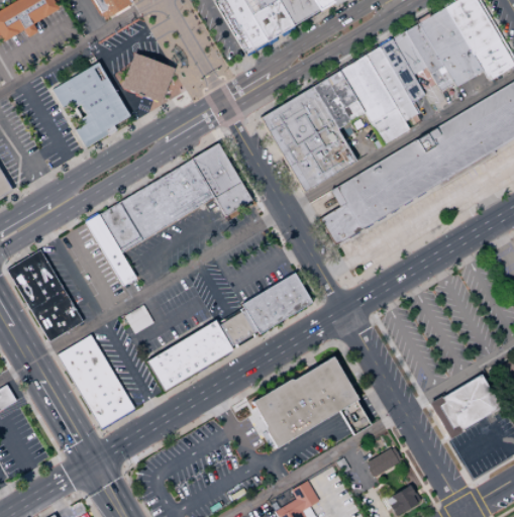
[(0,10),(16,0),(55,0),(60,8),(33,23),(37,31),(28,36),(23,29),(0,43),(0,10)]
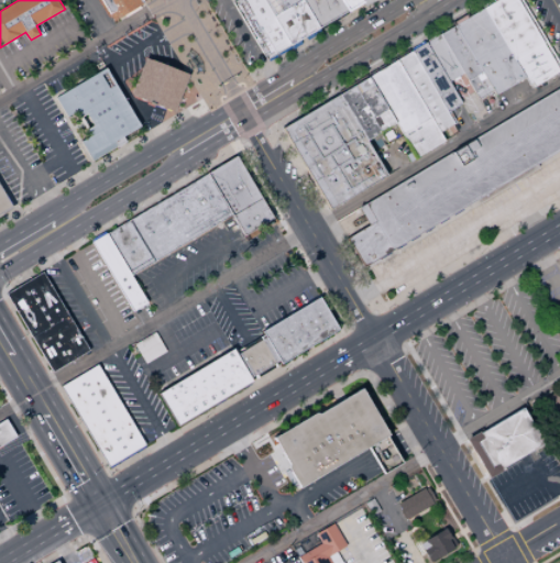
[(145,0),(147,2),(142,6),(143,9),(128,18),(127,14),(116,21),(102,0),(145,0)]
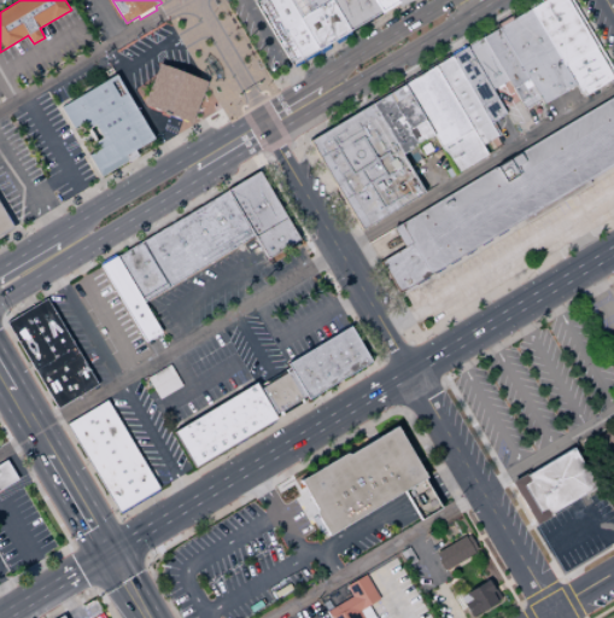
[(305,58),(270,0),(256,0),(255,1),(293,65),(300,62),(305,58)]
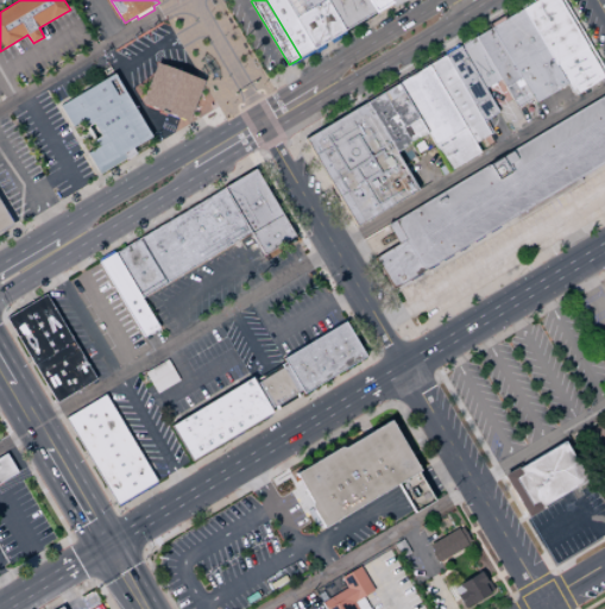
[(278,0),(309,52),(301,57),(266,0),(278,0)]
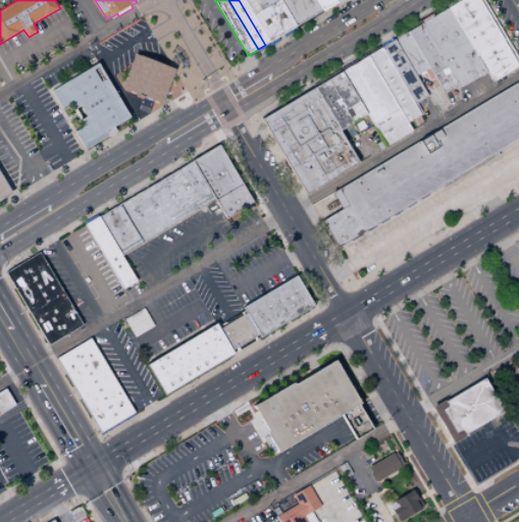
[(239,0),(265,45),(272,41),(248,0),(239,0)]
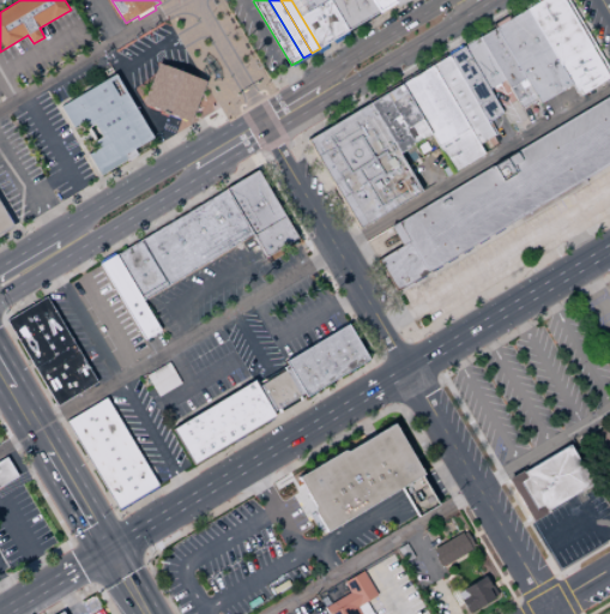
[(291,0),(333,0),(351,30),(320,48),(291,0)]
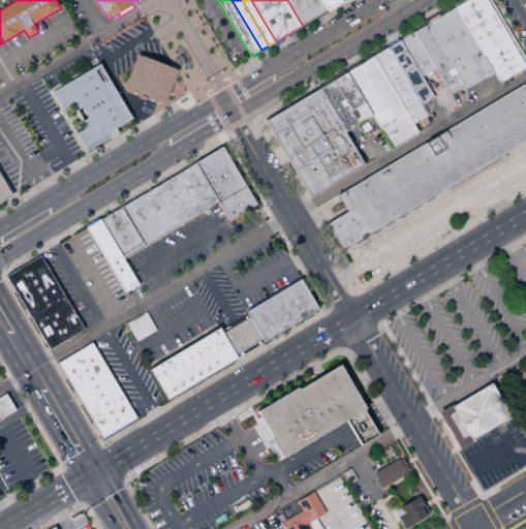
[(318,17),(308,0),(287,0),(303,26),(318,17)]
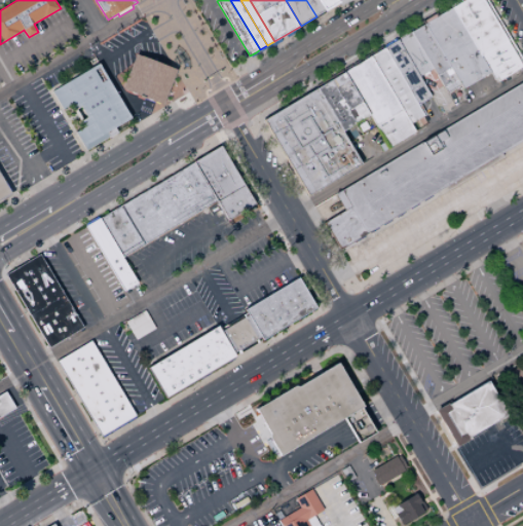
[(327,9),(321,0),(306,0),(316,16),(327,9)]
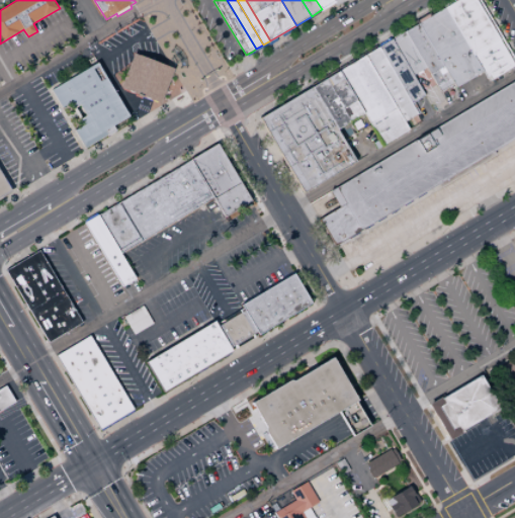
[(334,0),(335,1),(322,9),(316,0),(334,0)]
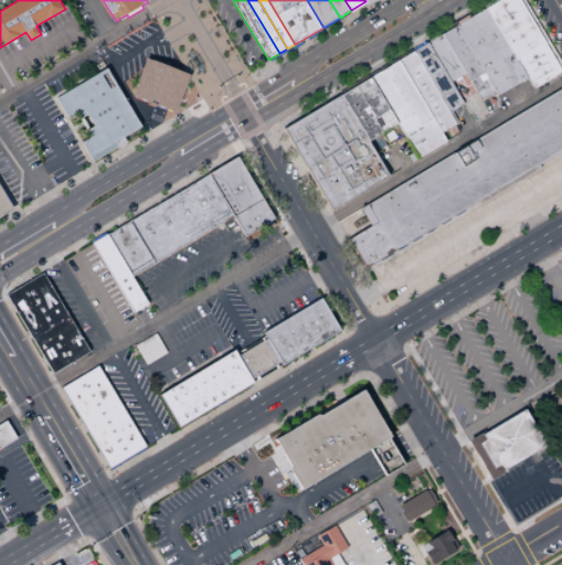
[(505,36),(534,19),(522,0),(498,0),(487,7),(505,36)]
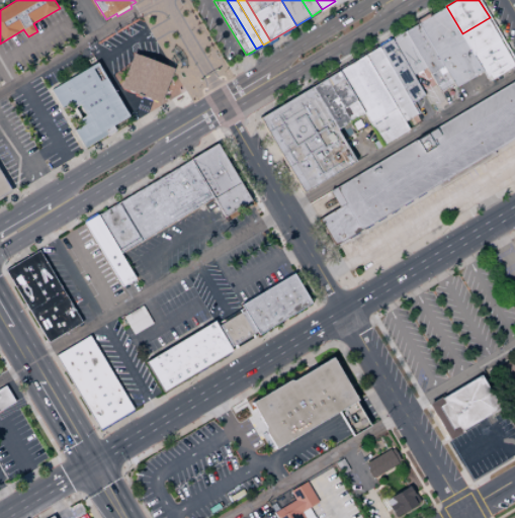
[(477,77),(485,72),(483,68),(475,55),(468,45),(462,33),(446,6),(438,11),(477,77)]
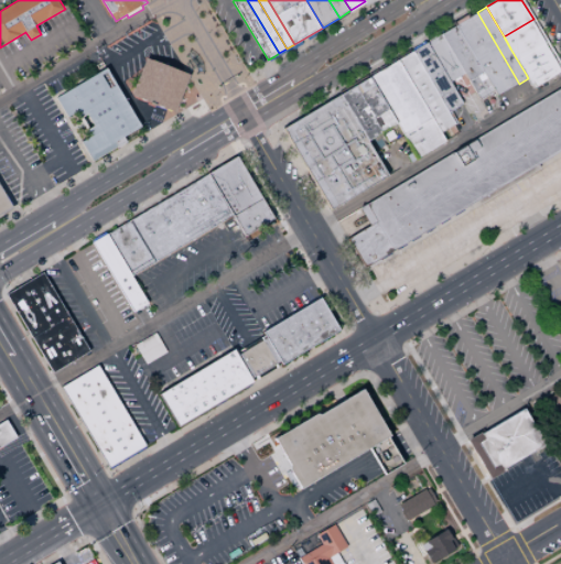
[(477,12),(468,18),(509,89),(519,84),(477,12)]
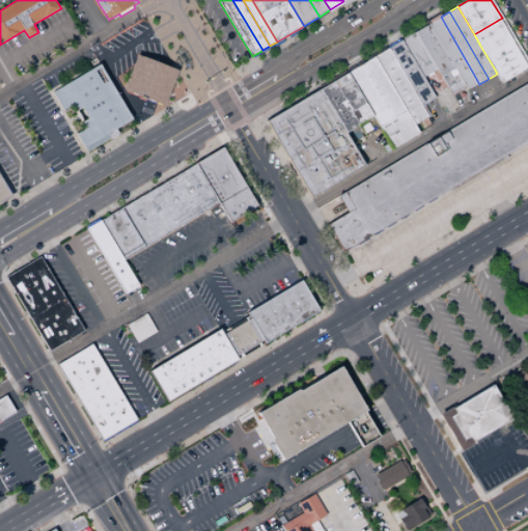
[(441,17),(431,23),(467,85),(470,89),(479,84),(441,17)]
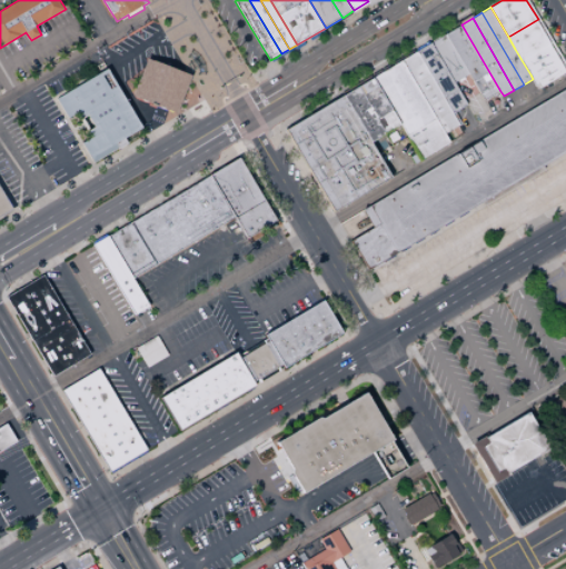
[(515,49),(545,30),(538,19),(508,37),(515,49)]
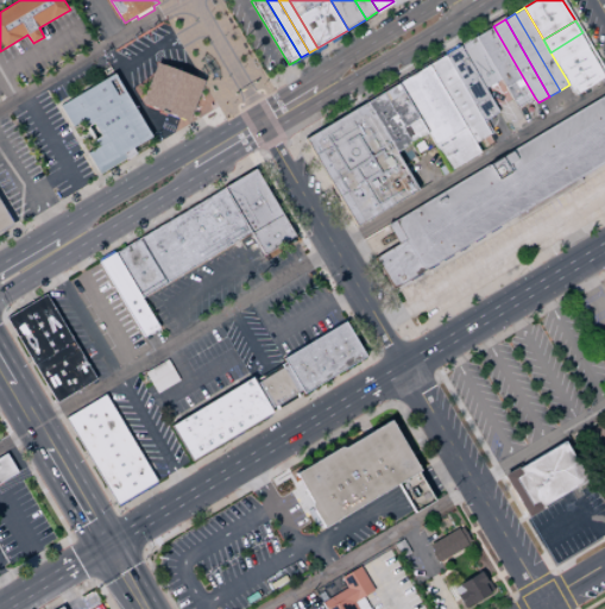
[(493,26),(478,36),(504,80),(520,107),(535,98),(493,26)]
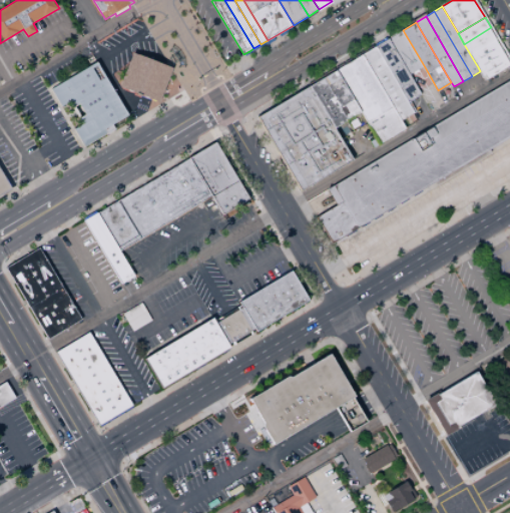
[(470,54),(497,38),(491,27),(464,44),(470,54)]
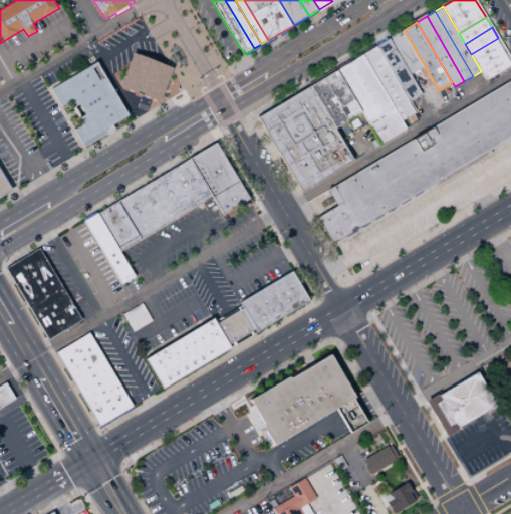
[(398,33),(419,71),(426,67),(404,30),(398,33)]
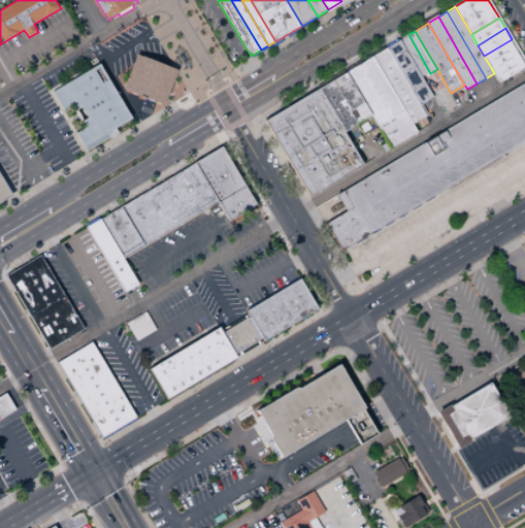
[(408,34),(401,38),(424,77),(430,73),(408,34)]
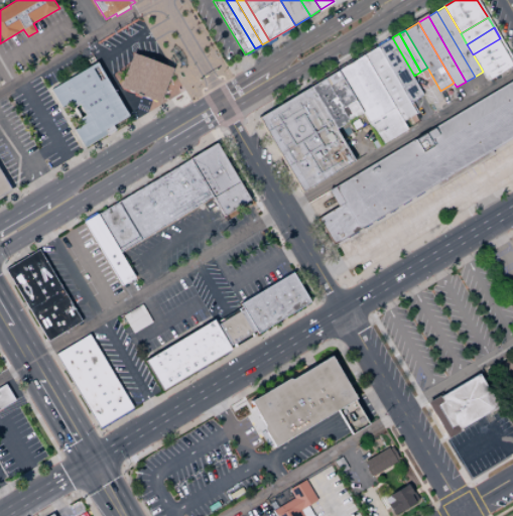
[(392,37),(378,46),(404,89),(417,81),(414,76),(392,37)]
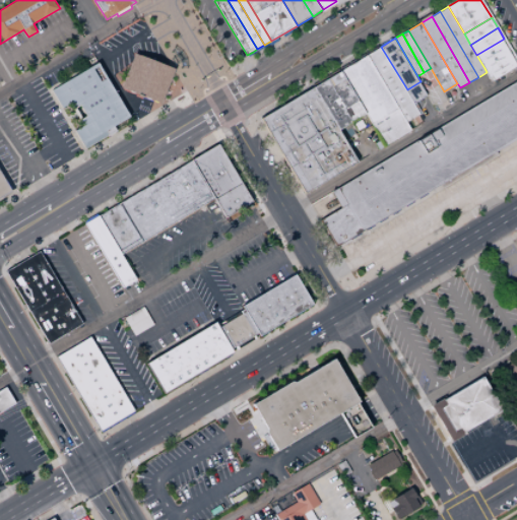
[(485,68),(476,55),(504,39),(512,52),(485,68)]
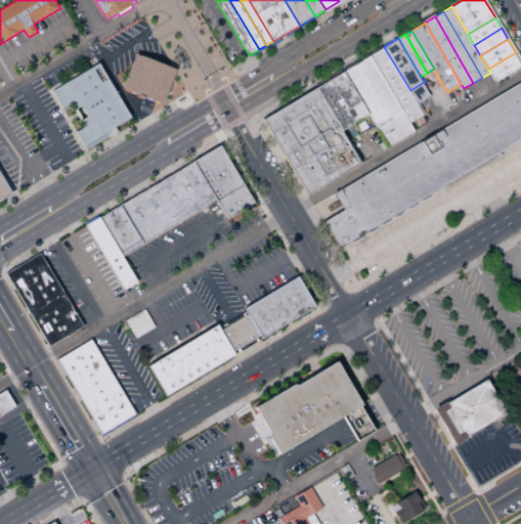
[(384,47),(372,54),(411,123),(425,115),(410,90),(384,47)]
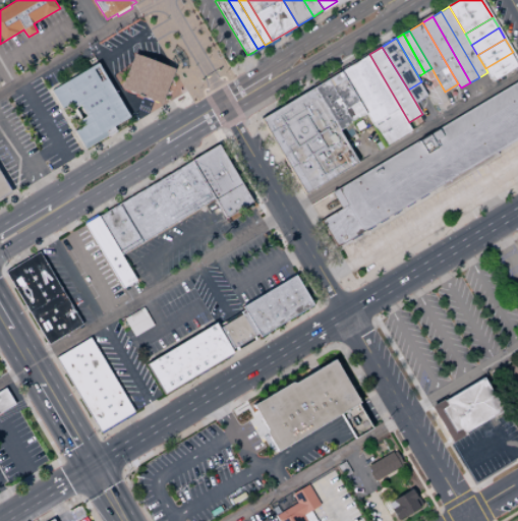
[(135,52),(178,68),(164,105),(121,89),(135,52)]
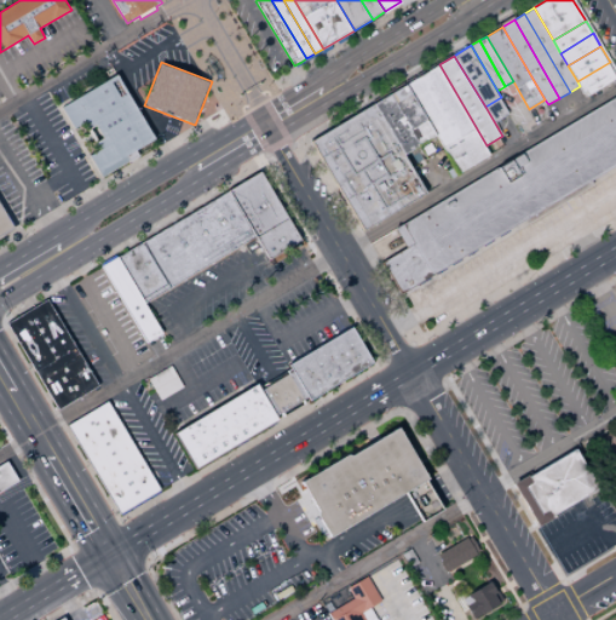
[(610,62),(615,70),(615,80),(586,97),(580,86),(577,81),(610,62)]
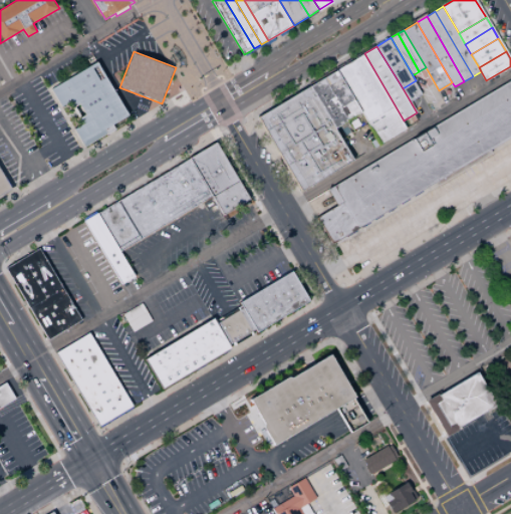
[(364,53),(337,69),(363,112),(381,144),(409,129),(404,120),(364,53)]
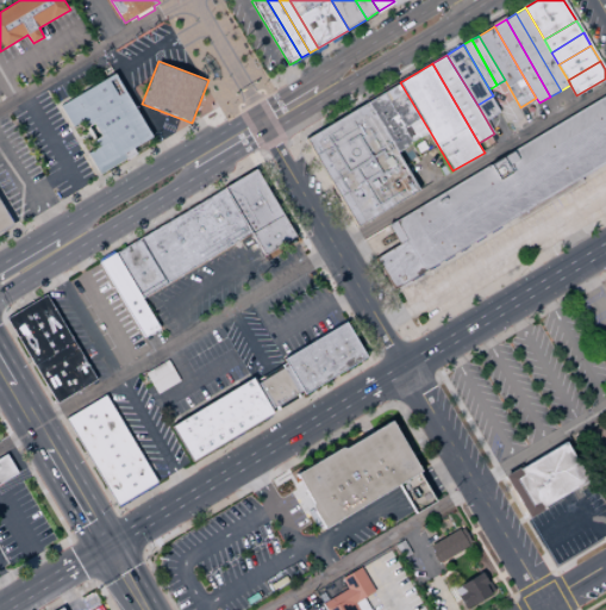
[(61,104),(117,72),(155,138),(136,148),(139,155),(101,176),(89,154),(99,148),(94,139),(102,135),(97,124),(89,128),(86,120),(74,128),(61,104)]
